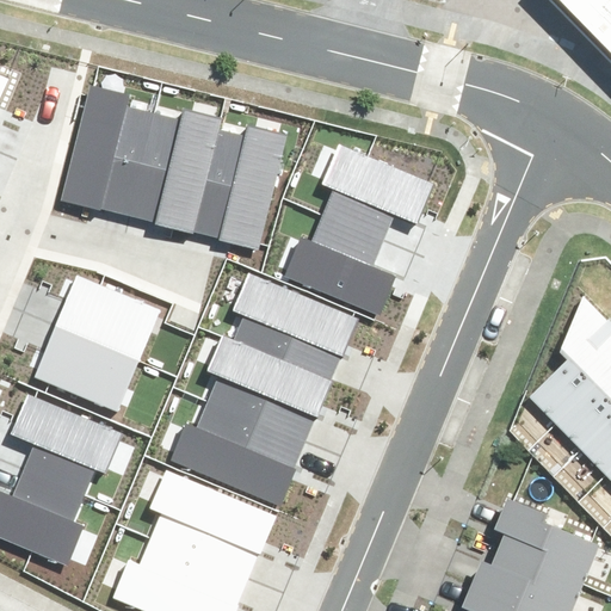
[(610,0),(554,0),(610,56),(610,0)]
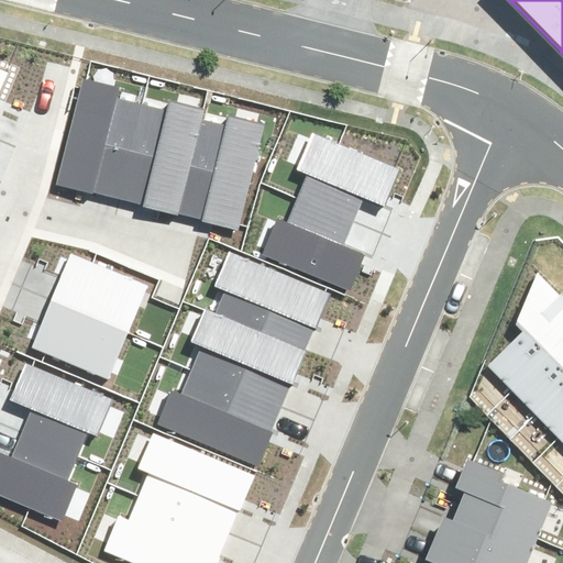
[(84,79),(58,185),(120,199),(142,105),(118,99),(120,88),(84,79)]
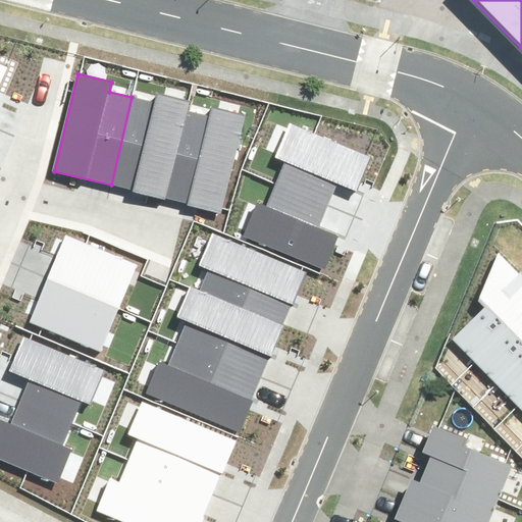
[(111,185),(166,197),(187,110),(190,100),(155,92),(153,102),(132,97),(111,185)]
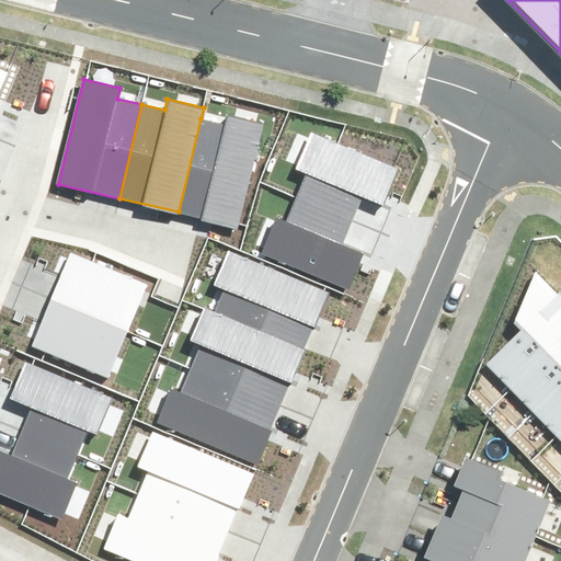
[(179,212),(238,226),(263,123),(226,113),(224,124),(201,118),(179,212)]
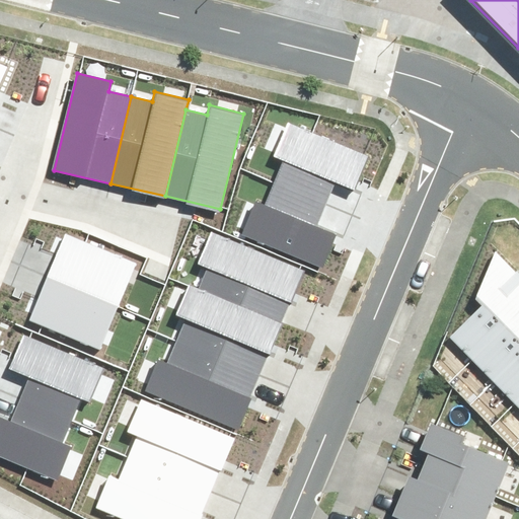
[(355,191),(369,156),(289,122),(274,157),(284,161),(275,181),(326,204),(336,182),(355,191)]
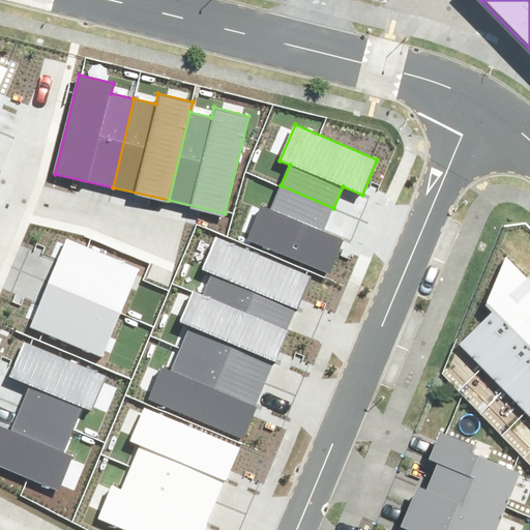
[(249,240),(331,273),(346,237),(325,228),(333,208),(281,185),(269,209),(263,207),(249,240)]
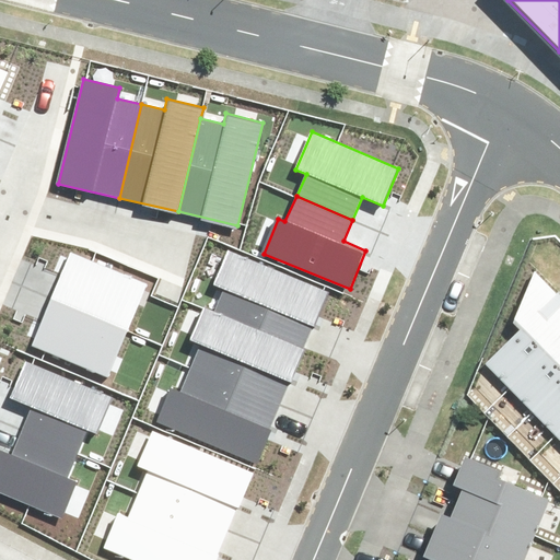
[(222,295),(213,313),(302,351),(327,294),(228,251),(210,290),(222,295)]
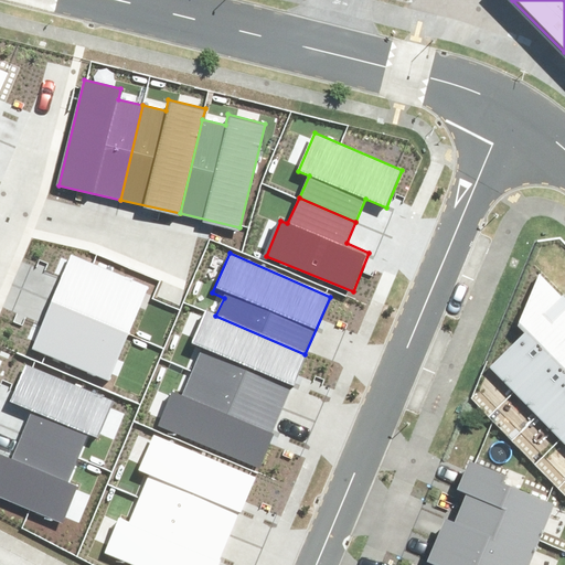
[(71,255),(51,302),(129,333),(149,287),(71,255)]
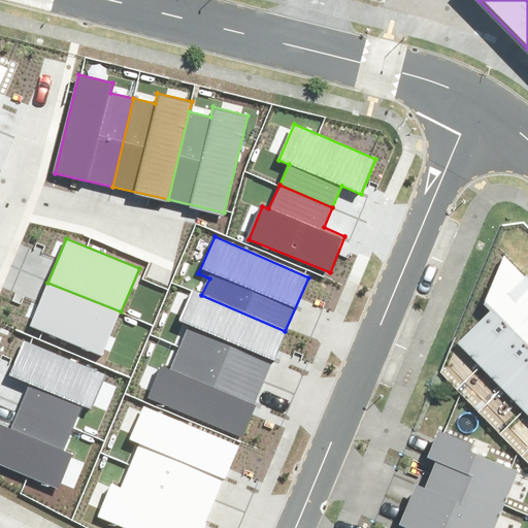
[(490,307),(459,338),(481,360),(527,312),(527,273),(521,267),(505,249),(485,303),(490,307)]
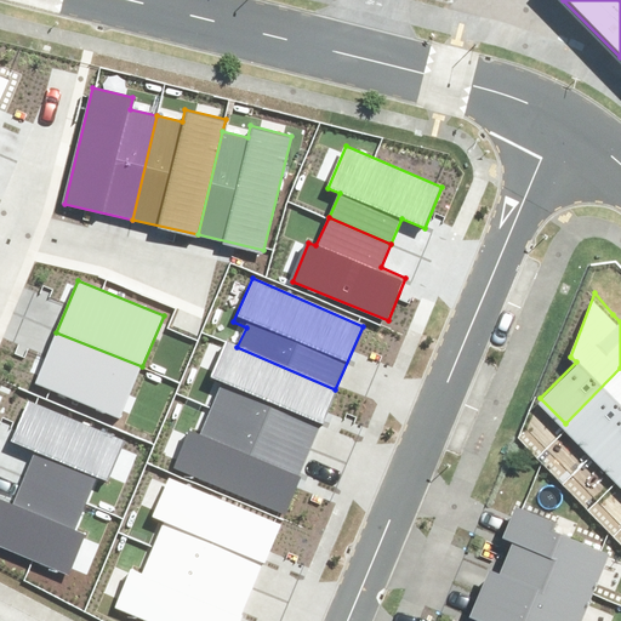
[(56,332),(35,383),(121,419),(142,366),(56,332)]
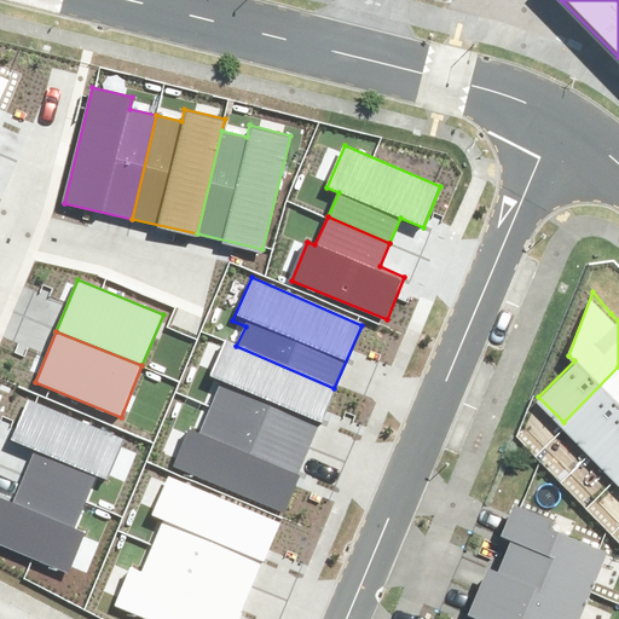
[(221,381),(213,403),(310,444),(334,388),(236,346),(224,341),(209,376),(221,381)]
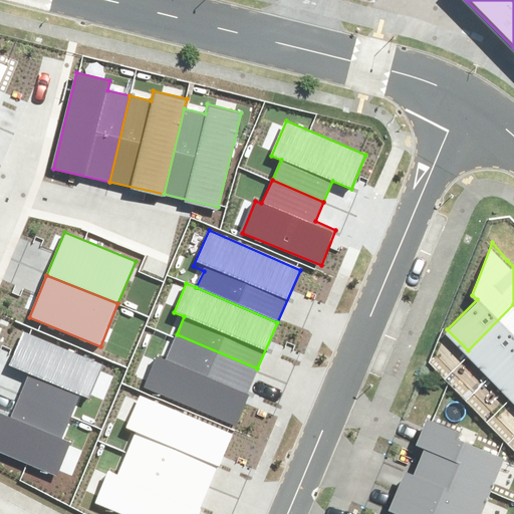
[(513,304),(468,350),(489,372),(513,347),(513,304)]
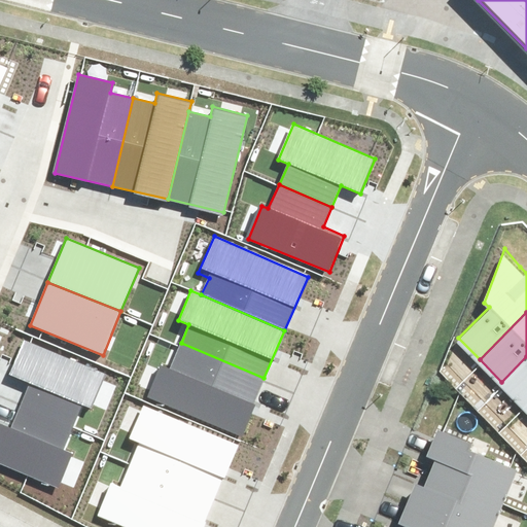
[(103,375),(22,342),(7,378),(28,387),(20,407),(72,429),(83,406),(90,408),(103,375)]
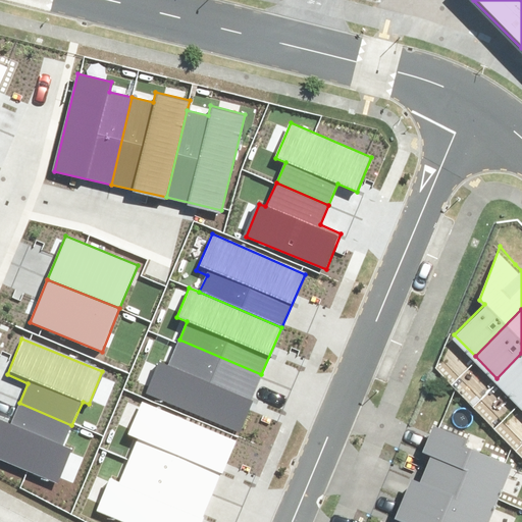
[(160,363),(147,395),(239,432),(261,374),(178,342),(168,366),(160,363)]
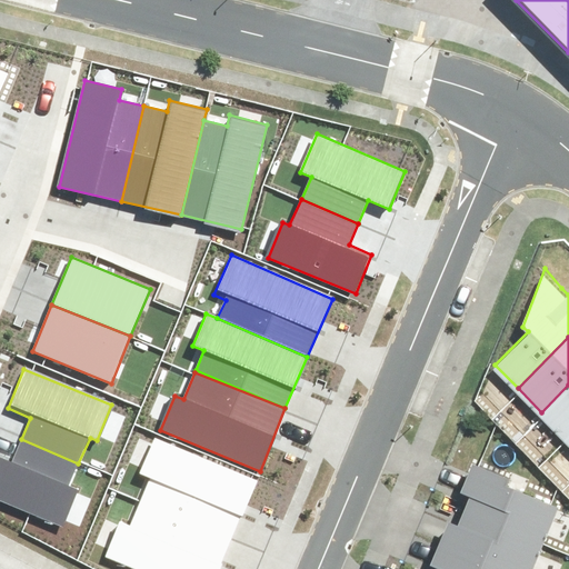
[(568,385),(541,412),(566,436),(568,432),(568,385)]
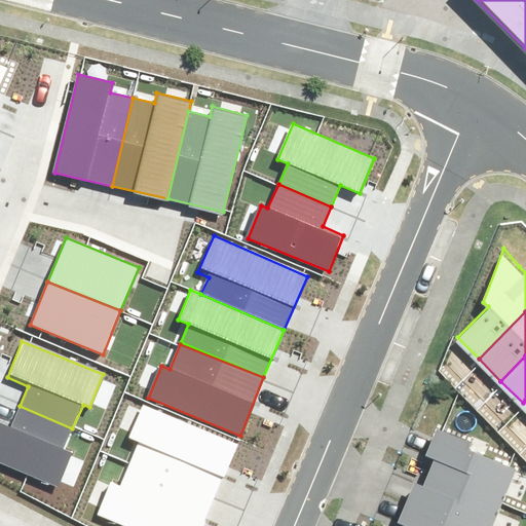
[(237,442),(142,405),(128,439),(139,443),(129,463),(214,496),(237,442)]
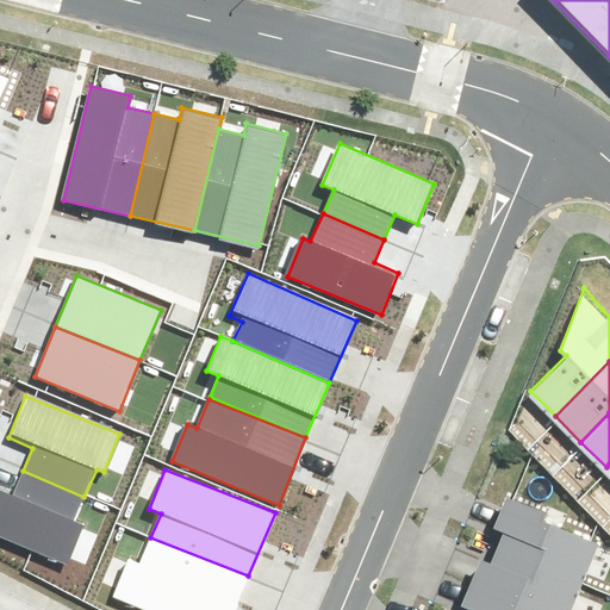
[(0,490),(0,537),(67,567),(85,526),(74,521),(83,497),(23,471),(12,496),(0,490)]
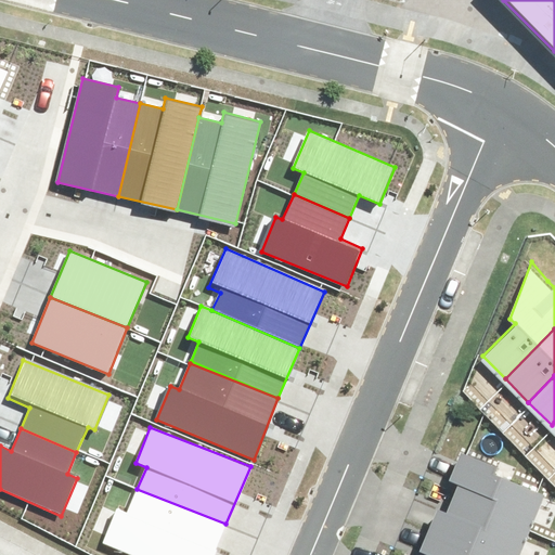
[(544,482),(461,447),(446,481),(529,517),(544,482)]
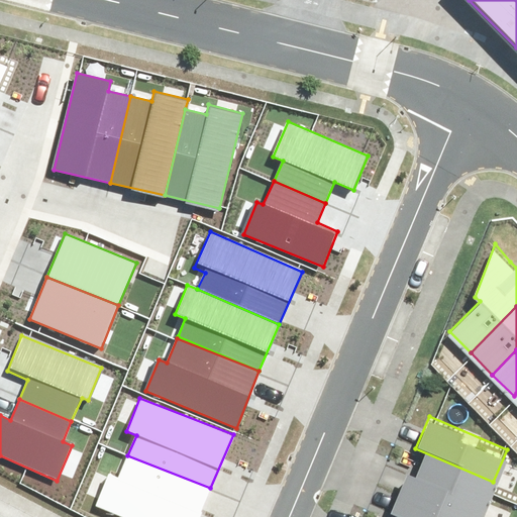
[(493,482),(415,448),(401,482),(479,515),(493,482)]
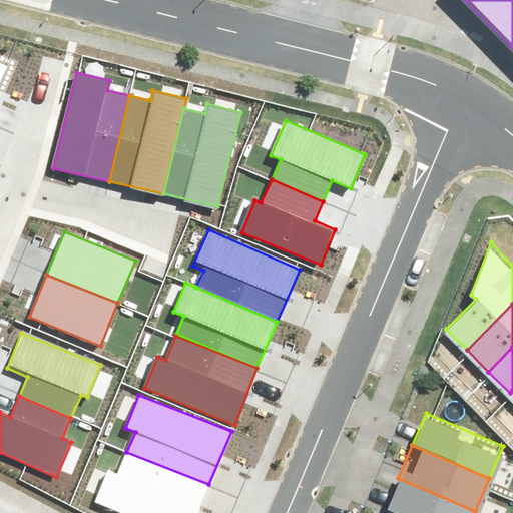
[(108,470),(95,503),(120,512),(197,512),(208,484),(126,452),(118,474),(108,470)]
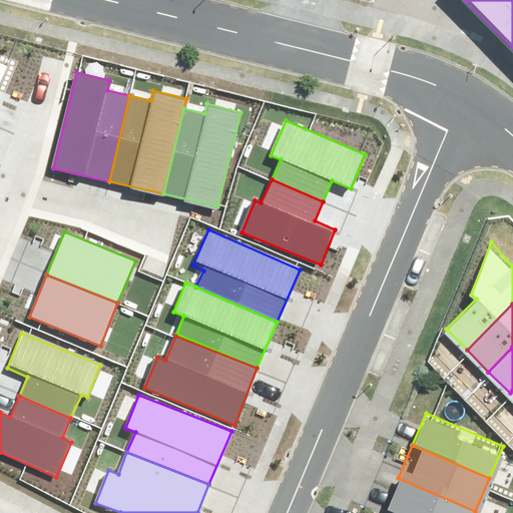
[(474,512),(475,511),(398,478),(383,511),(387,512),(474,512)]
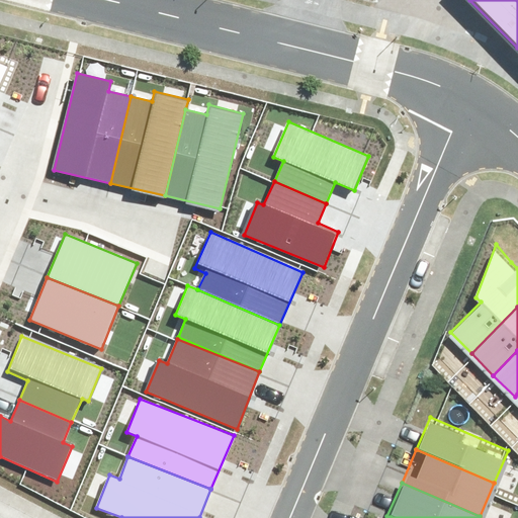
All buildings are outlined.
